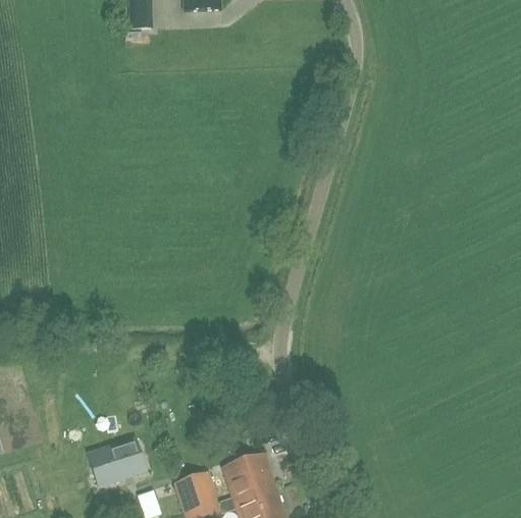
[(134,0),(135,28),(149,28),(148,0),(134,0)]
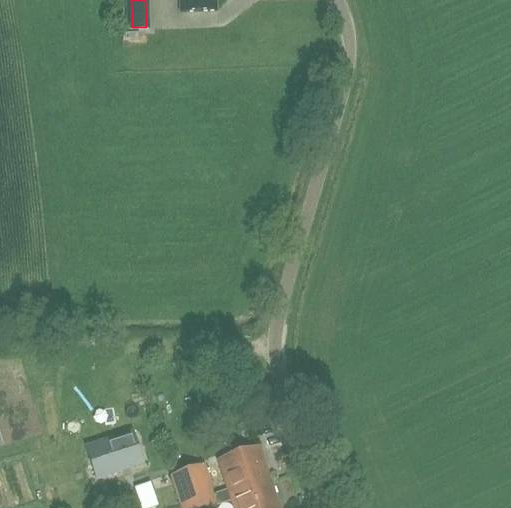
[(180,0),(181,10),(218,9),(217,0),(180,0)]
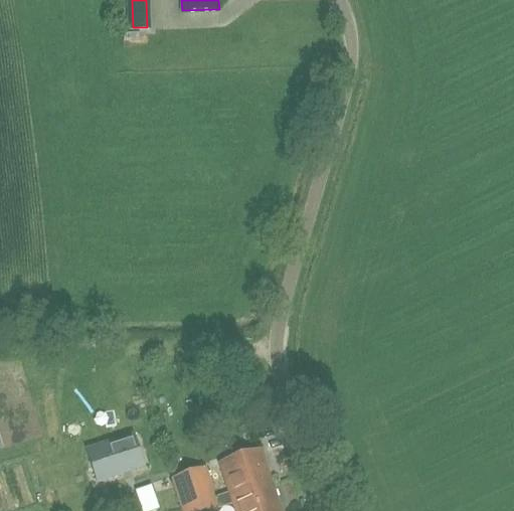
[(135,433),(88,449),(98,478),(145,462),(135,433)]
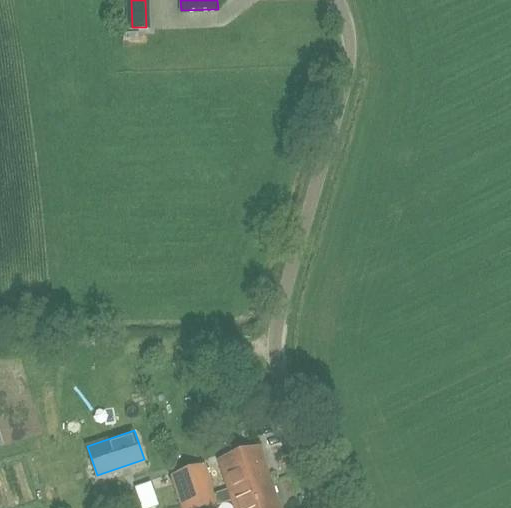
[(227,487),(229,491),(271,477),(259,443),(217,457),(227,487)]
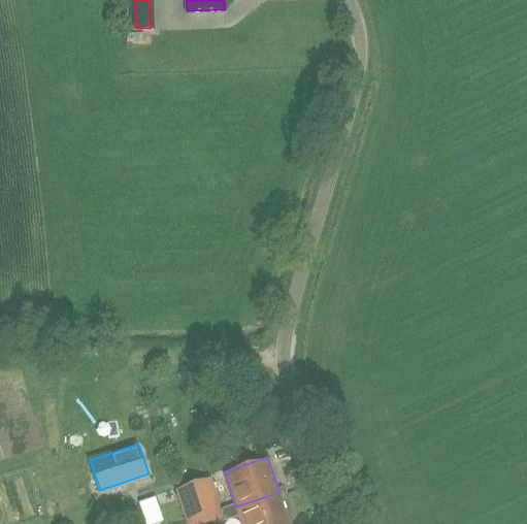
[(175,487),(179,497),(188,522),(188,523),(204,523),(224,518),(221,506),(210,476),(175,487)]
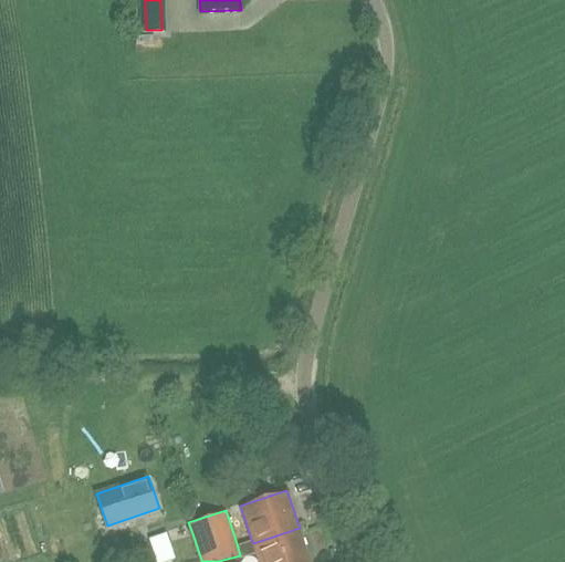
[(253,543),(251,539),(237,543),(240,555),(255,550),(259,561),(310,561),(300,528),(253,543)]
